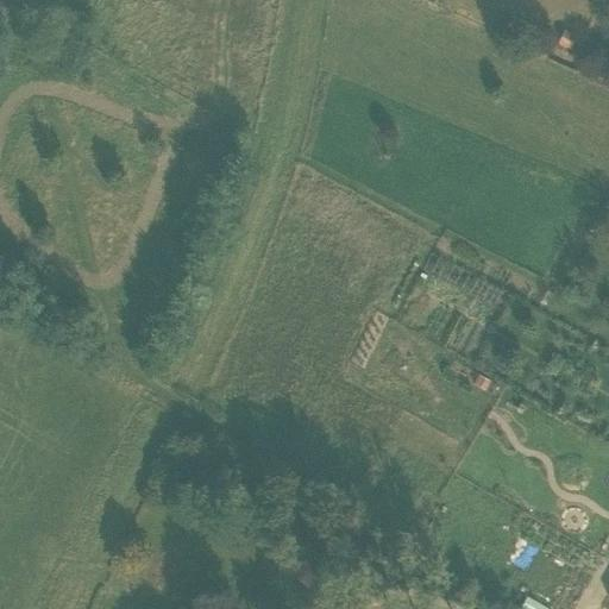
[(563,35),(557,48),(570,55),(577,41),(563,35)]
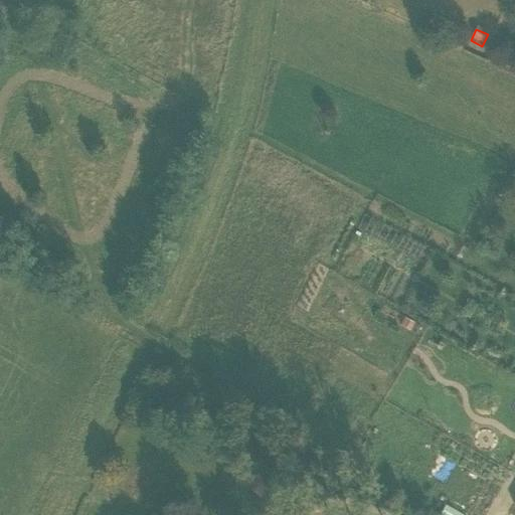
[(414,324),(404,318),(399,325),(410,332),(414,324)]
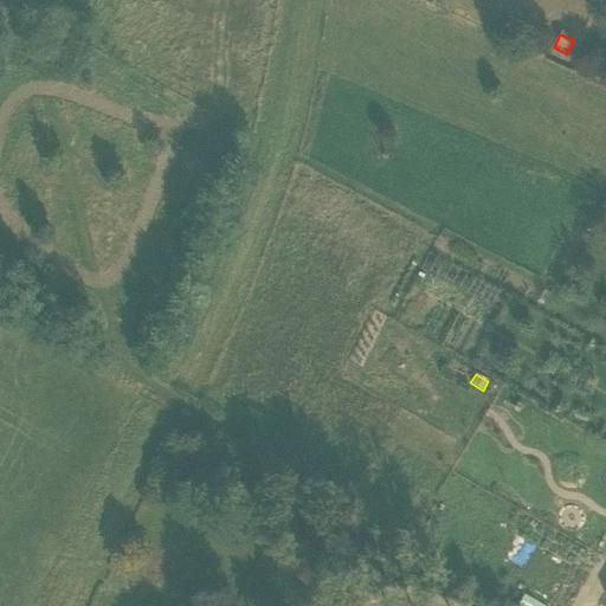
[(307,535),(283,558),(309,586),(333,562),(307,535)]
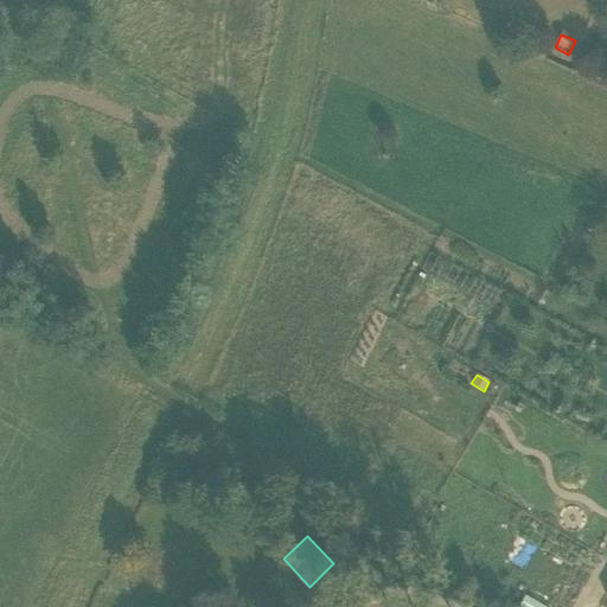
[(544,606),(524,595),(517,606),(544,606)]
